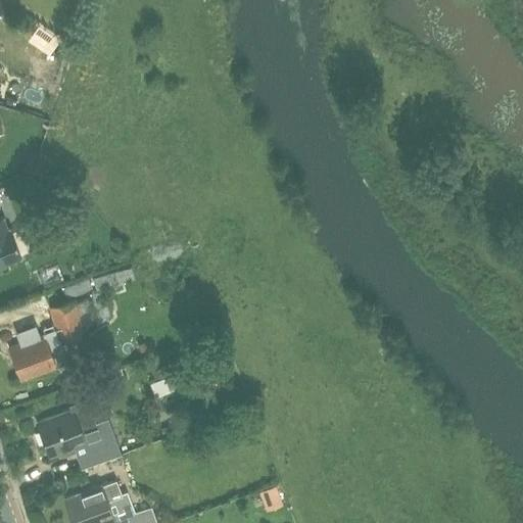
[(58,39),(38,26),(29,39),(49,53),(58,39)]
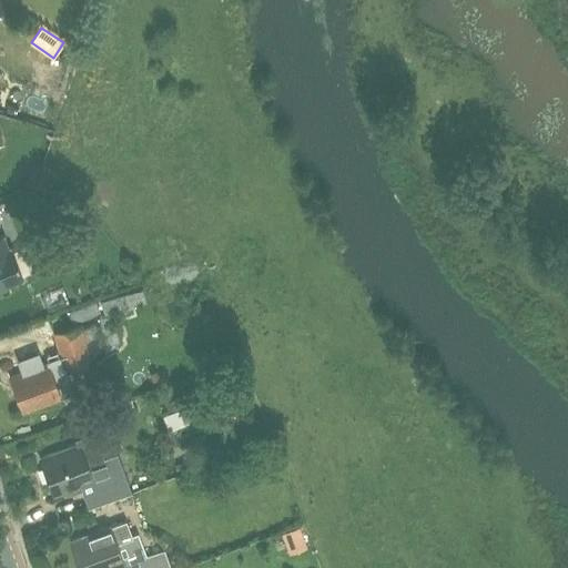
[(0,287),(23,280),(11,247),(8,249),(3,235),(0,236),(0,287)]
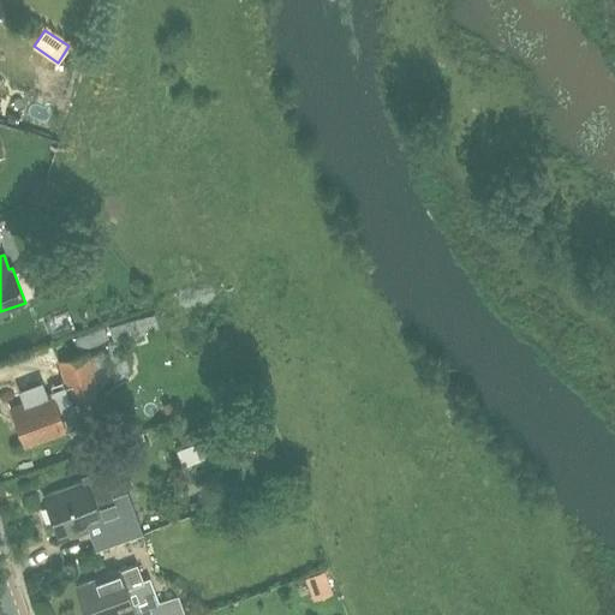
[(76,328),(69,311),(45,321),(52,338),(76,328)]
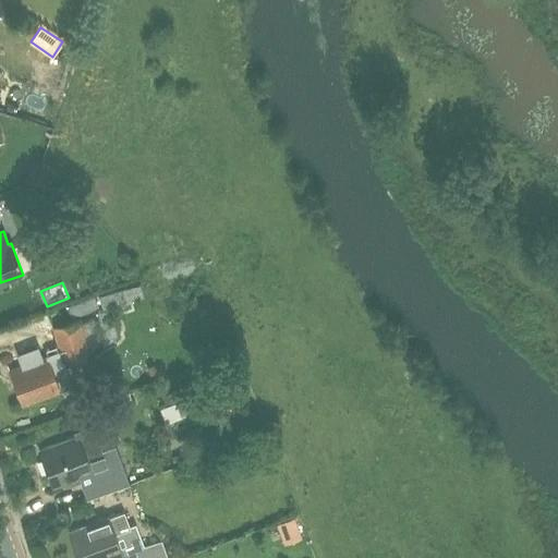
[(101,344),(94,318),(81,323),(80,318),(51,327),(62,362),(89,353),(88,349),(101,344)]
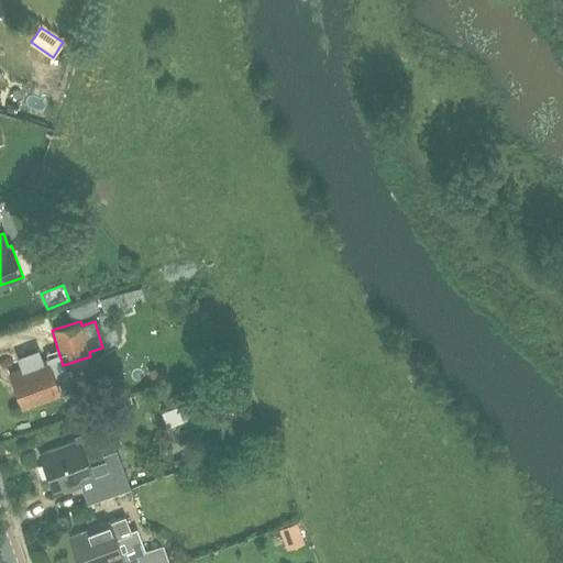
[(23,409),(61,395),(47,360),(10,374),(23,409)]
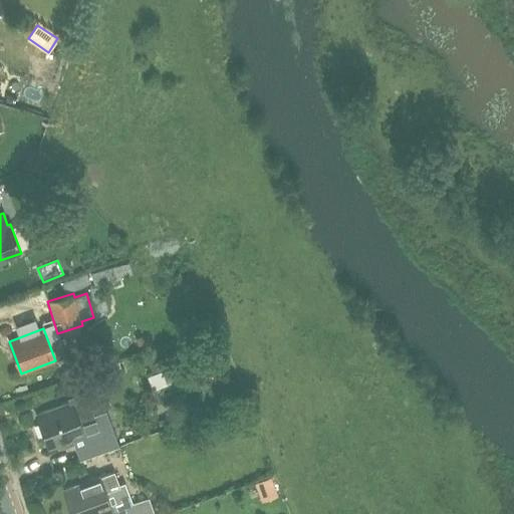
[(80,427),(96,421),(84,392),(67,399),(69,404),(37,416),(50,449),(83,436),(80,427)]
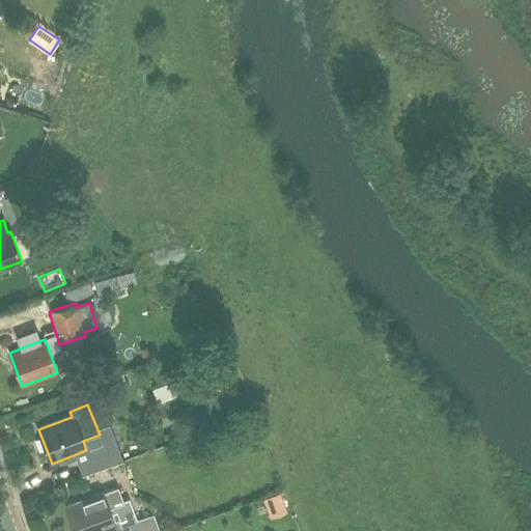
[(115,443),(103,448),(91,452),(92,455),(77,462),(83,475),(121,460),(115,443)]
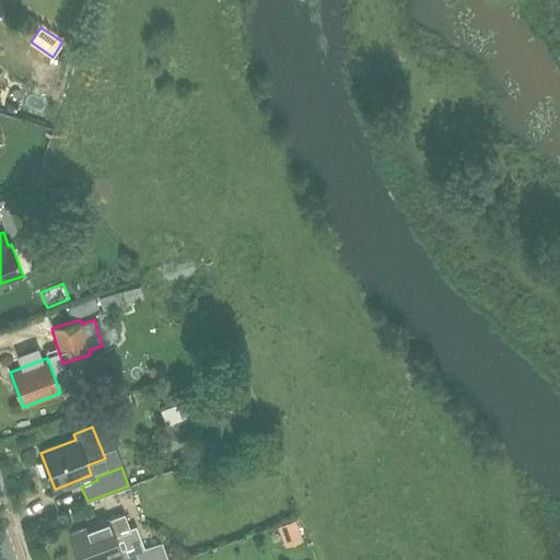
[(80,559),(113,559),(121,557),(114,537),(131,531),(125,513),(108,520),(108,521),(71,534),(80,559)]
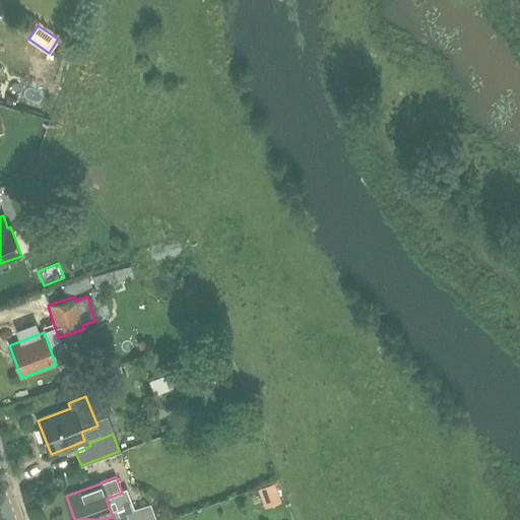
[(260,483),(268,505),(284,499),(275,477),(260,483)]
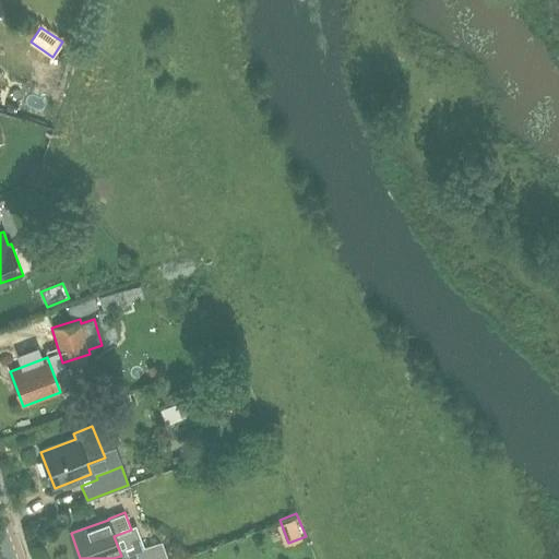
[(167,558),(162,540),(138,549),(141,558),(135,558),(167,558)]
